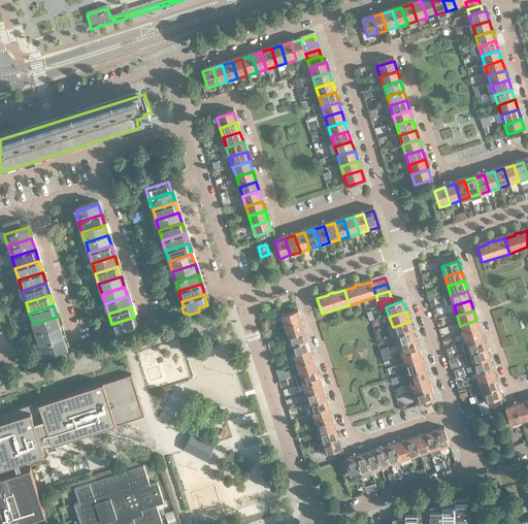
[(301,323),(298,313),(281,318),(285,328),(301,323)]
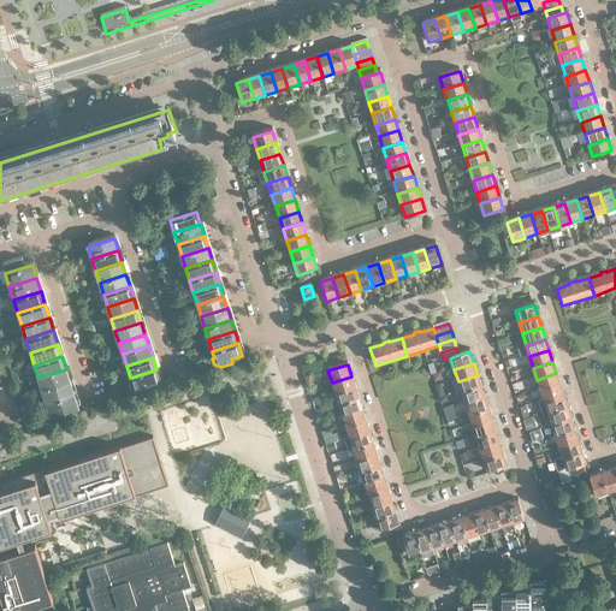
[(70,383),(66,369),(39,378),(42,391),(70,383)]
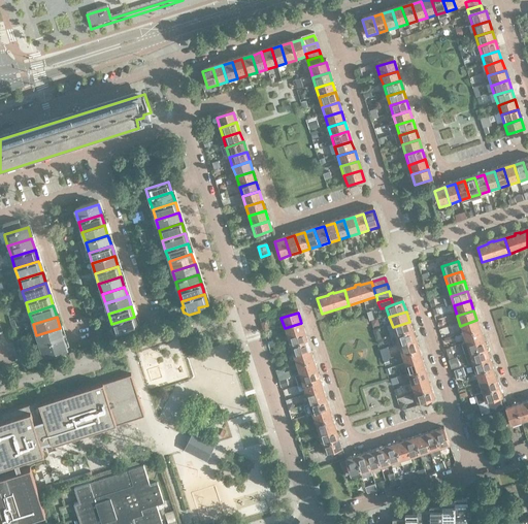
[(137,327),(134,317),(111,324),(114,334),(137,327)]
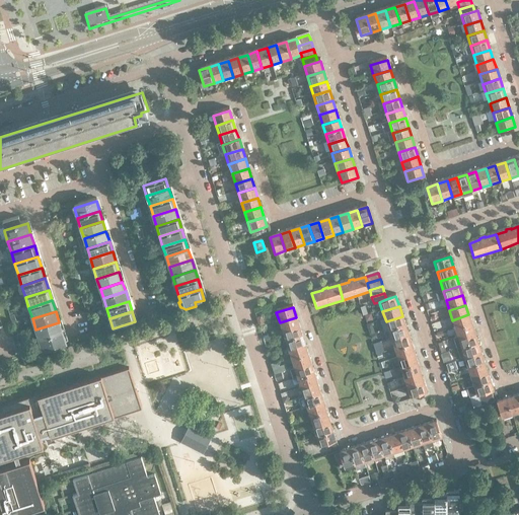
[(471,324),(468,314),(452,320),(455,329),(471,324)]
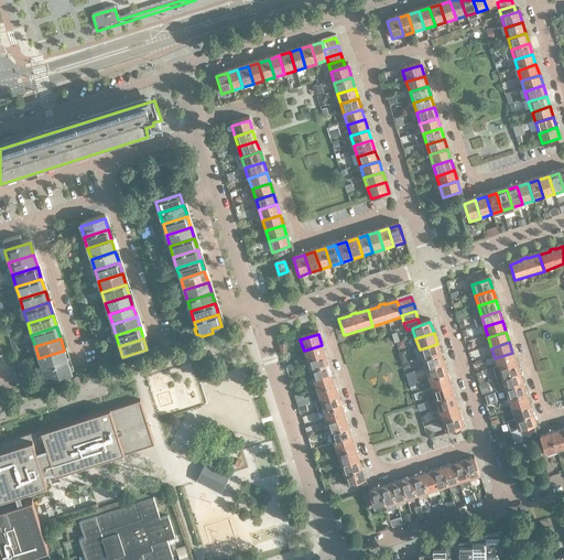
[(441,354),(437,344),(420,350),(423,359),(441,354)]
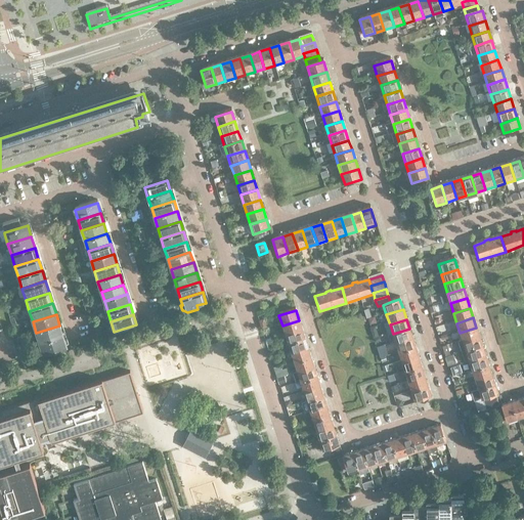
[(302,330),(299,320),(282,326),(286,335),(302,330)]
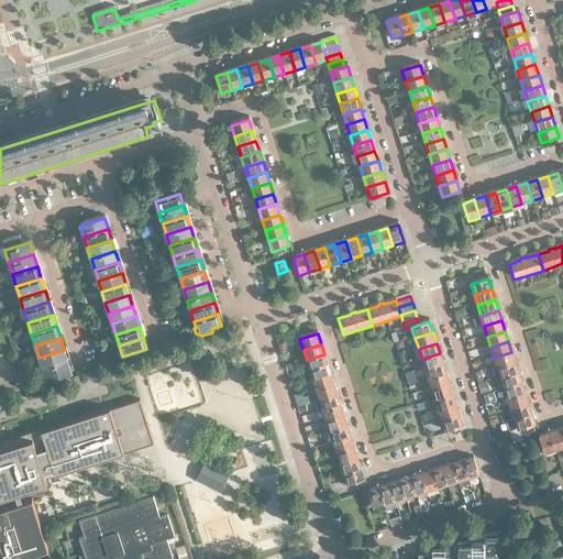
[(68,361),(64,350),(39,358),(43,370),(68,361)]
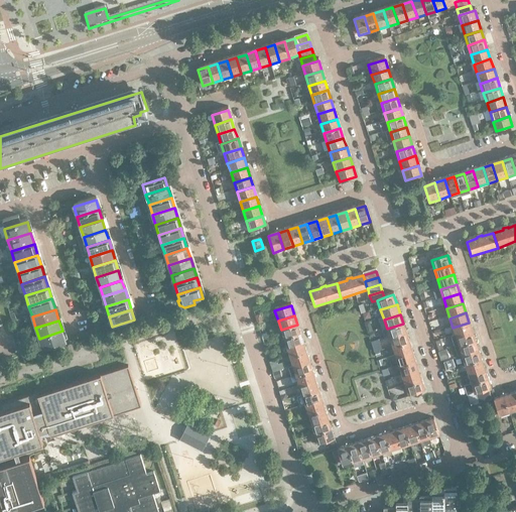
[(472,332),(469,323),(453,328),(456,338),(472,332)]
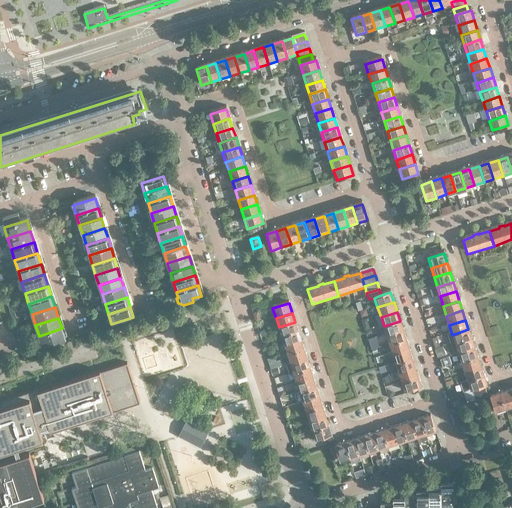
[(403,331),(400,321),(384,326),(387,336),(403,331)]
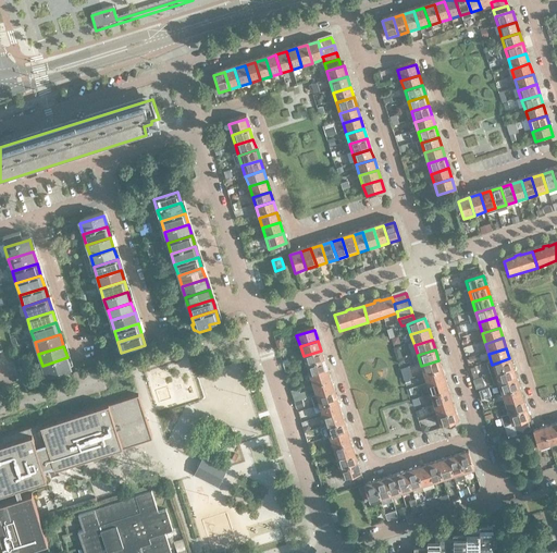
[(324,361),(321,351),(304,356),(307,367),(324,361)]
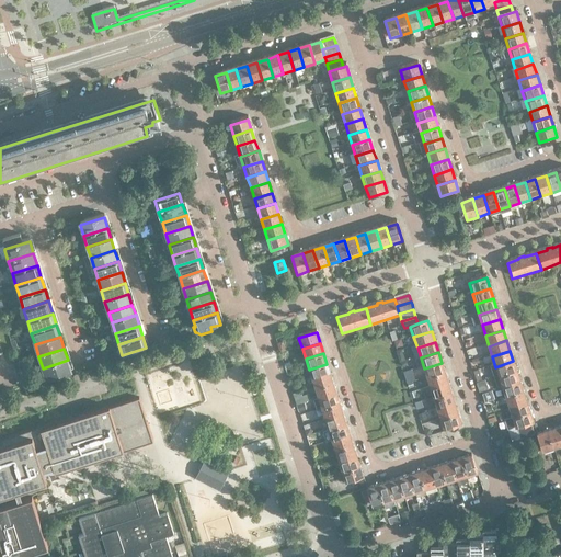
[(71,373),(68,360),(43,368),(46,381),(52,378),(63,375),(71,373)]
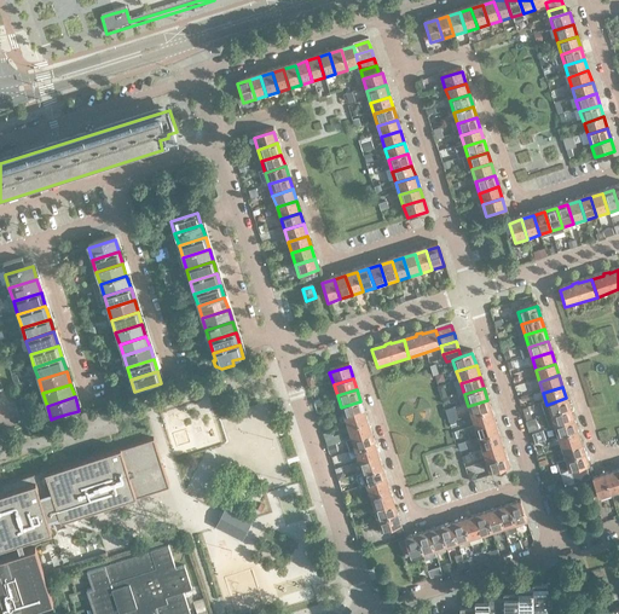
[(570,410),(566,398),(547,405),(550,416),(570,410)]
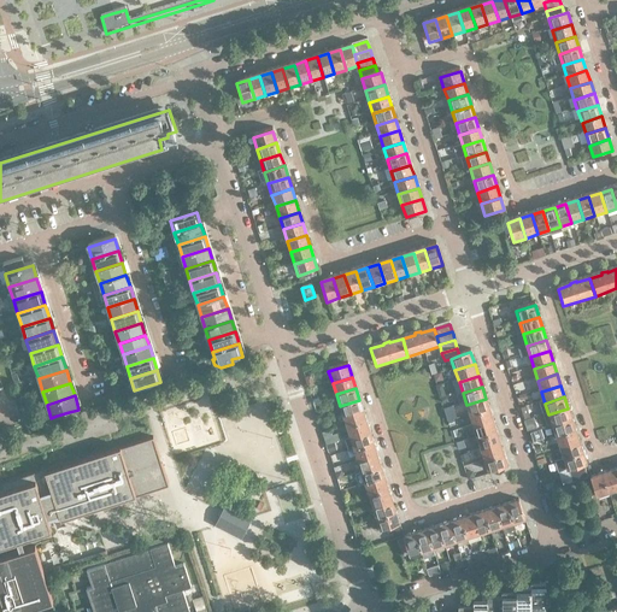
[(489,410),(486,399),(466,405),(470,417),(489,410)]
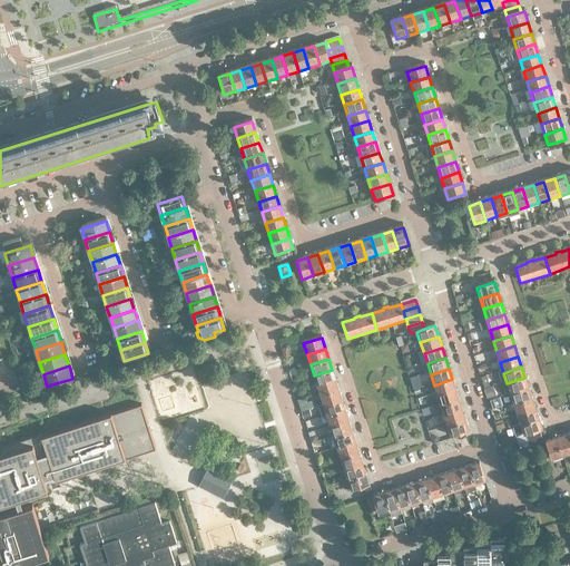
[(335,380),(332,370),(314,376),(317,386),(335,380)]
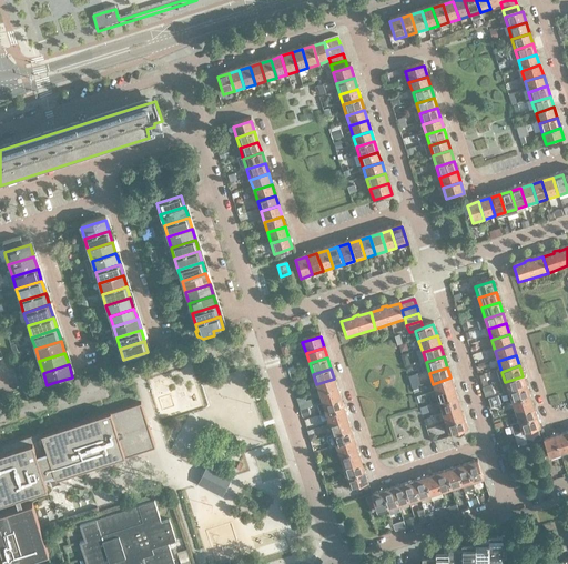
[(527,386),(523,376),(505,382),(508,393),(527,386)]
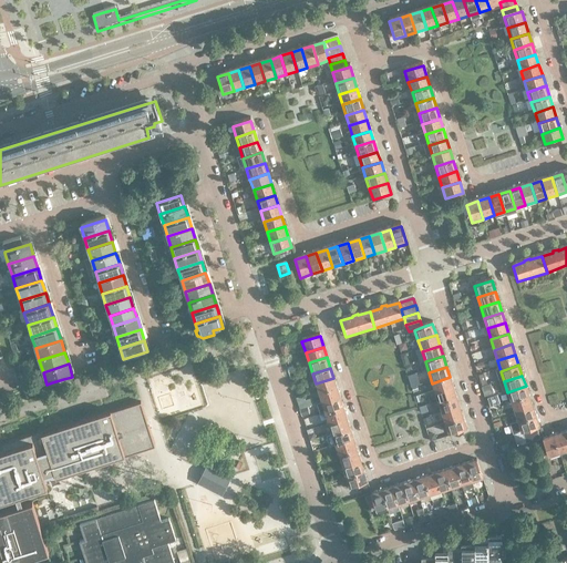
[(453,388),(450,377),(432,384),(435,393),(453,388)]
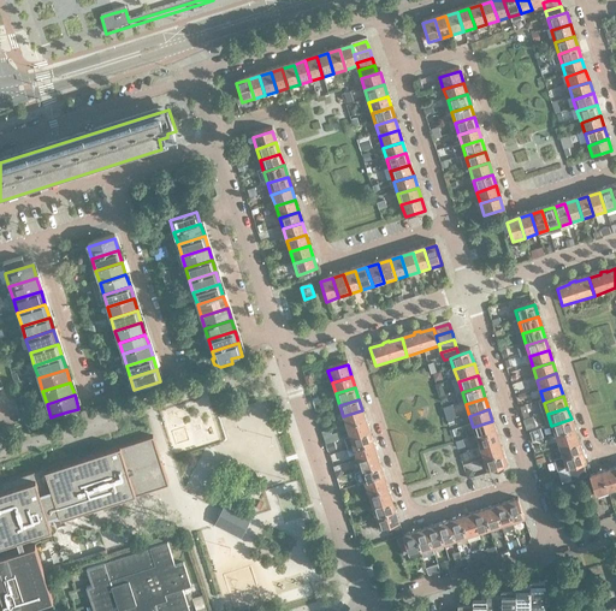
[(366,422),(362,410),(343,416),(347,428),(366,422)]
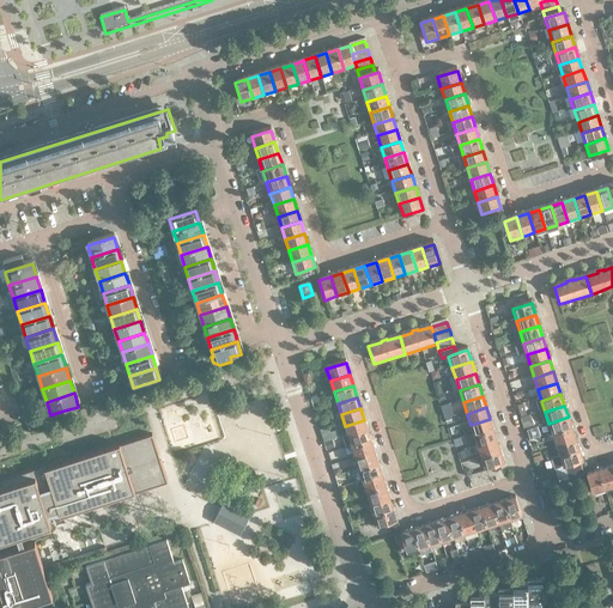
[(72,419),(68,409),(56,413),(60,423),(72,419)]
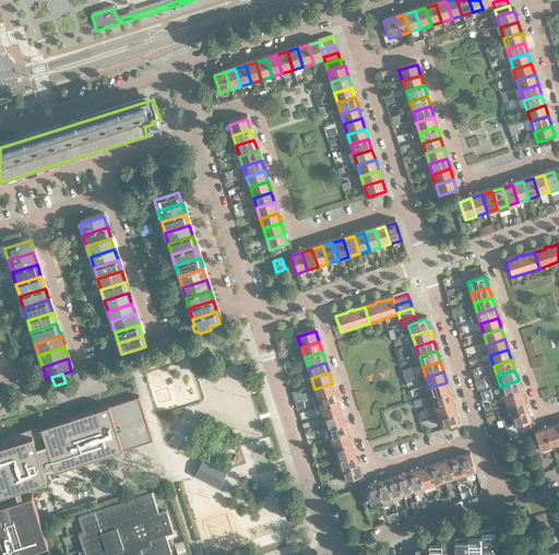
[(522,391),(519,380),(500,387),(503,397),(522,391)]
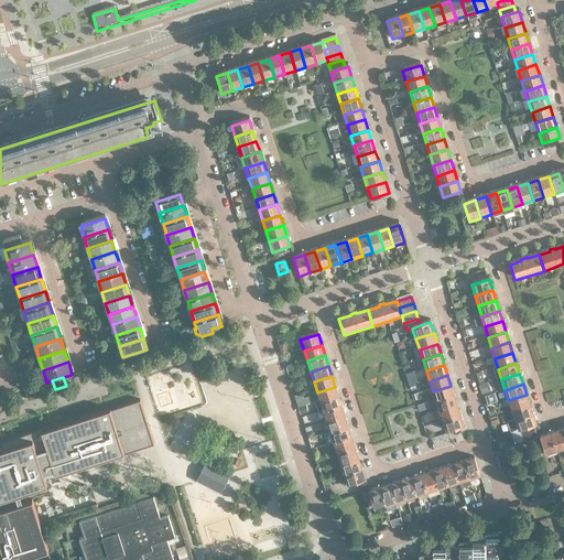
[(454,396),(451,386),(433,391),(436,402),(454,396)]
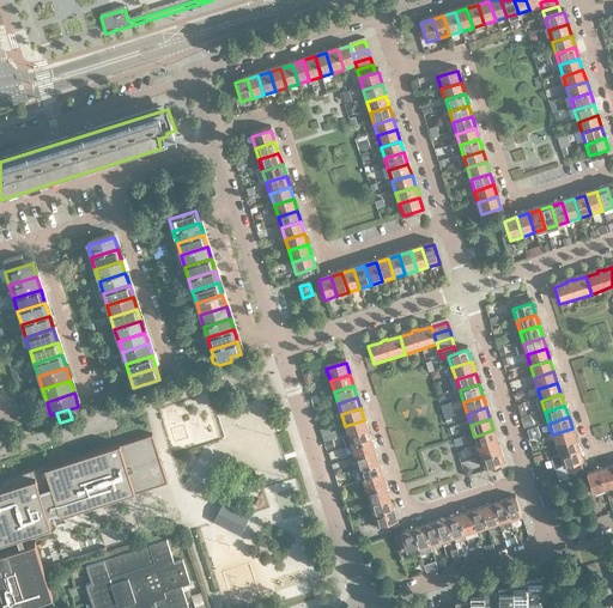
[(368,431),(364,420),(345,426),(349,437),(368,431)]
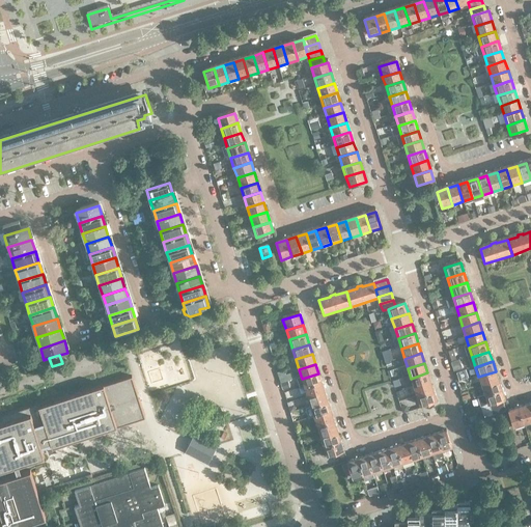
[(463,371),(459,364),(452,367),(454,373),(463,371)]
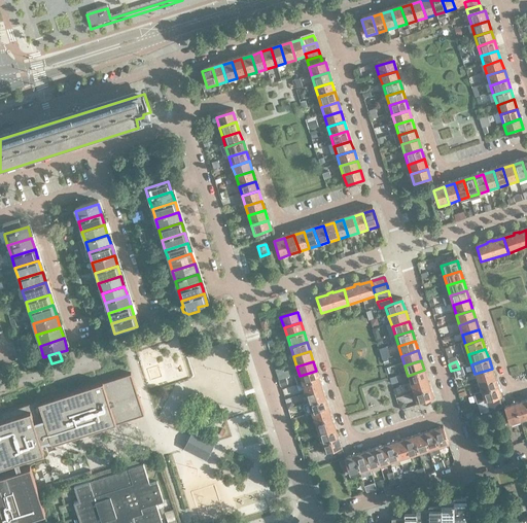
[(495,379),(492,369),(475,374),(478,384),(495,379)]
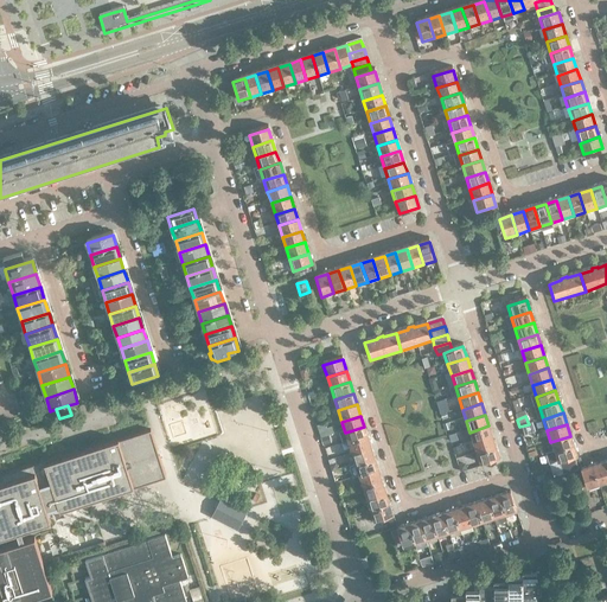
[(492,437),(489,426),(470,433),(473,443),(492,437)]
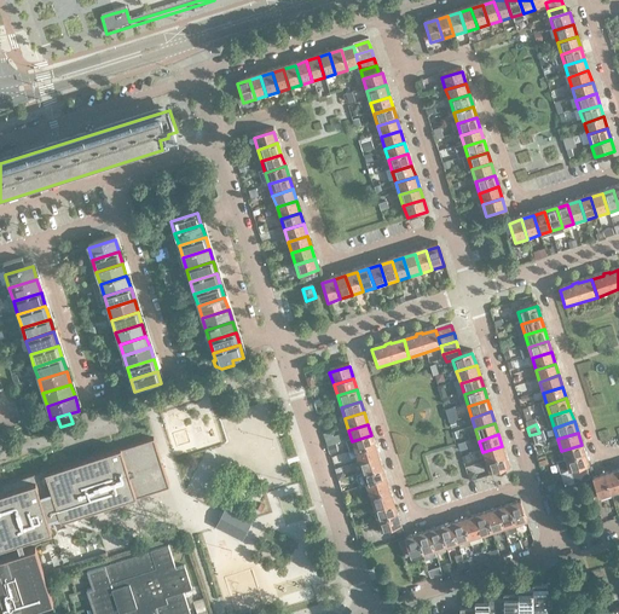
[(375,447),(371,435),(352,441),(356,453),(375,447)]
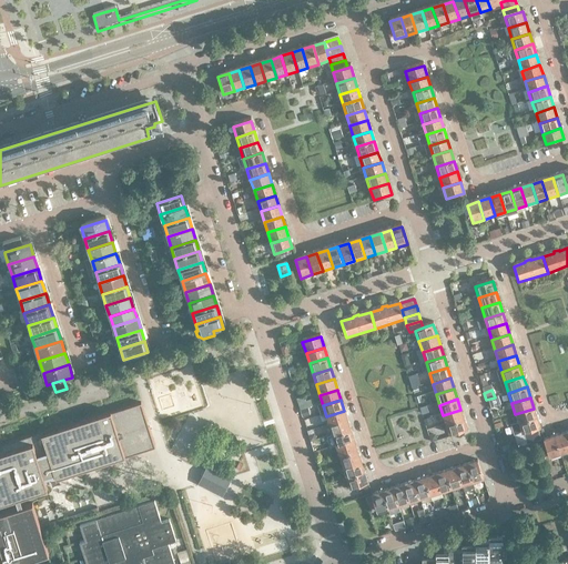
[(85,473),(155,451),(141,405),(111,415),(73,426),(72,424),(0,447),(0,552),(3,563),(30,563),(49,556),(30,496),(48,491),(44,482),(54,479),(56,482),(84,472),(85,473)]
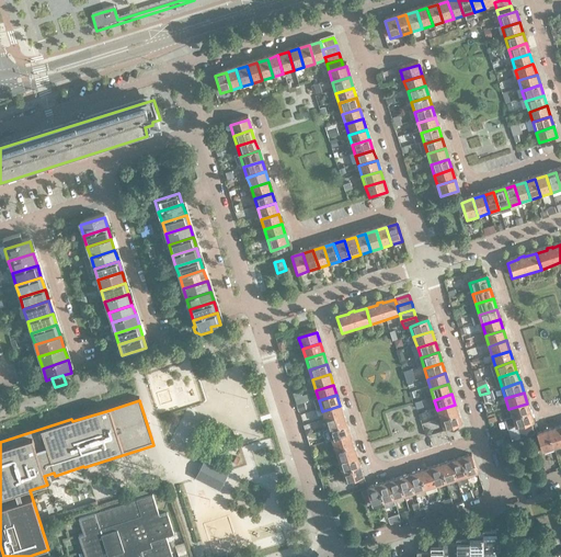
[(530,413),(527,404),(508,409),(512,419),(530,413)]
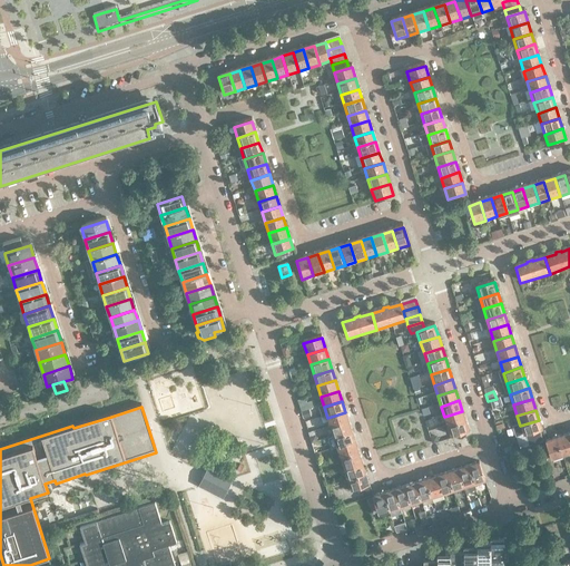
[(465,421),(462,411),(444,417),(448,428),(465,421)]
